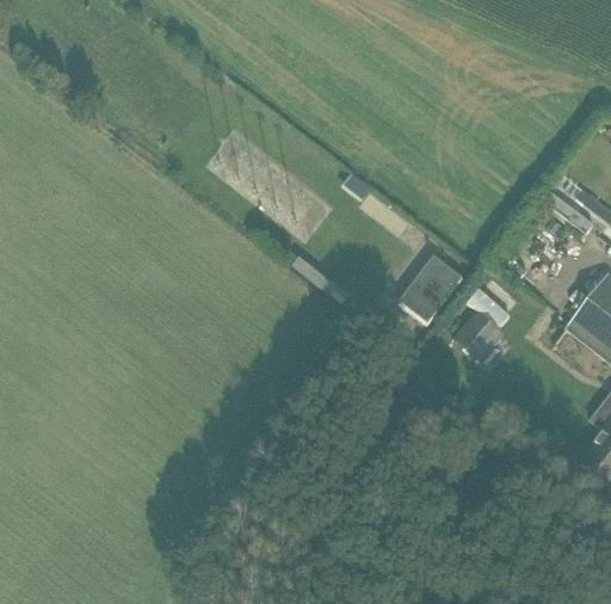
[(510,264),(530,282),(550,260),(530,241),(510,264)]
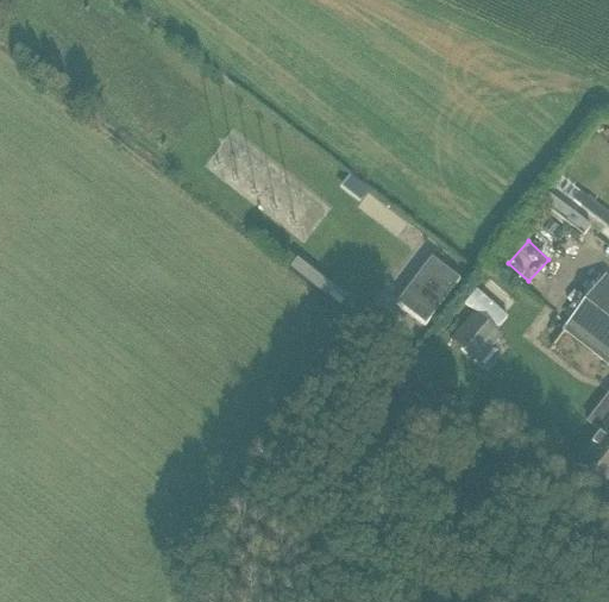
[(425,320),(459,275),(431,254),(396,299),(425,320)]
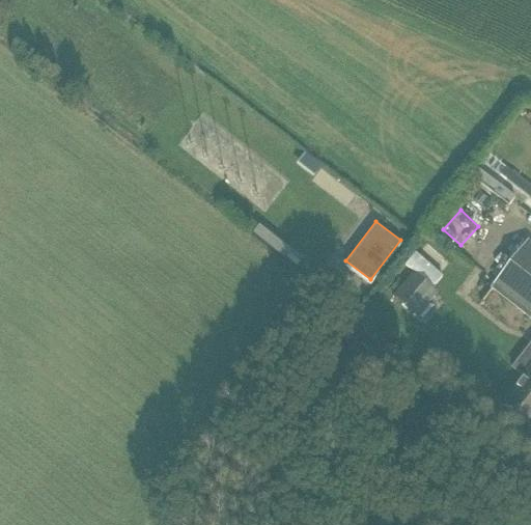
[(530,241),(527,238),(492,283),(530,314),(530,241)]
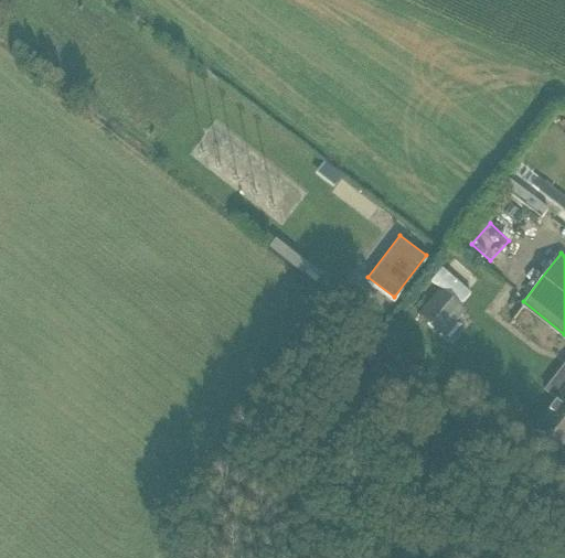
[(437,288),(418,312),(444,332),(462,308),(437,288)]
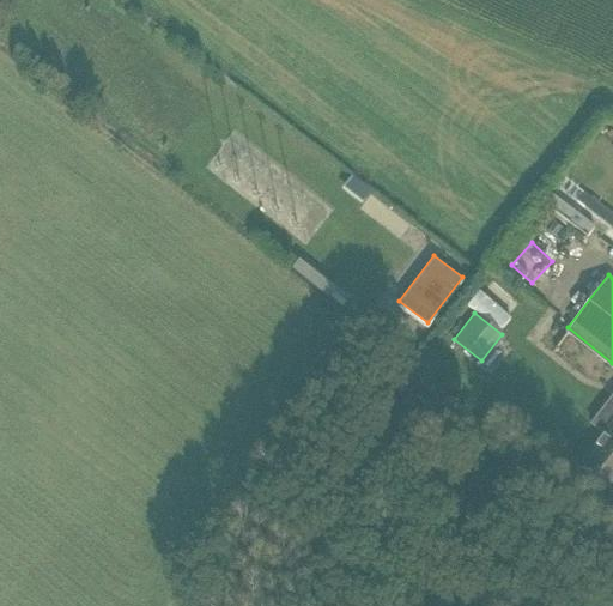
[(417,404),(410,413),(419,420),(426,411),(417,404)]
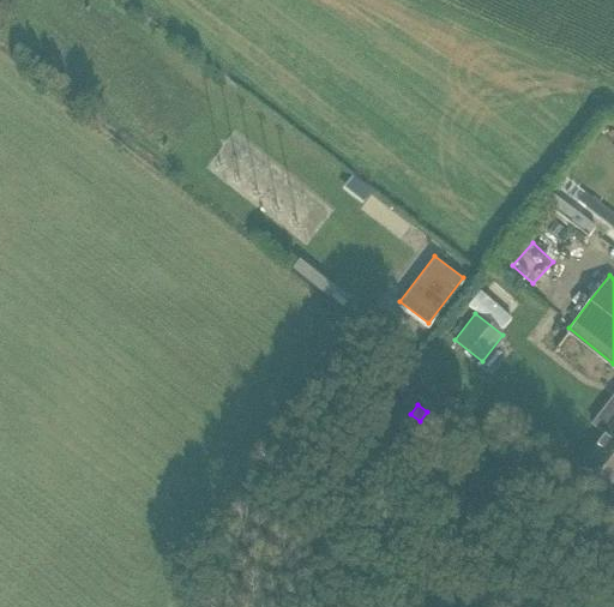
[(613,420),(581,463),(613,488),(613,487),(613,420)]
